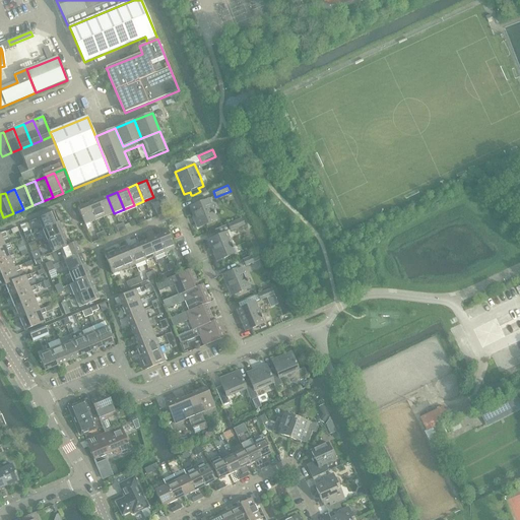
[(107,196),(98,200),(105,217),(114,213),(107,196)]
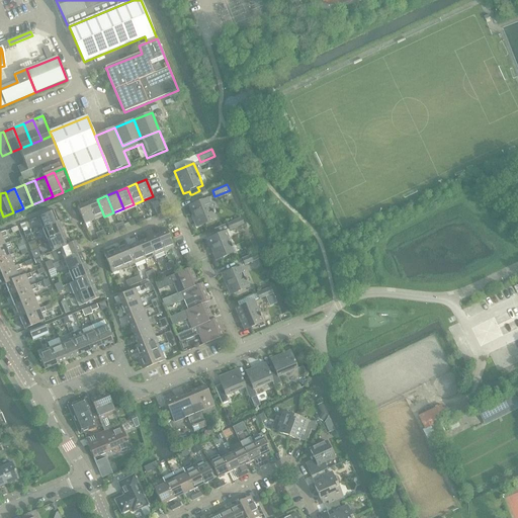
[(197,228),(217,220),(214,213),(213,210),(208,198),(188,206),(197,228)]
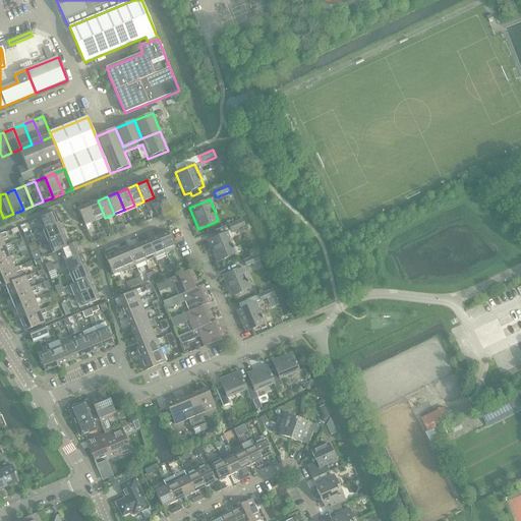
[(98,200),(88,205),(95,222),(105,218),(98,200)]
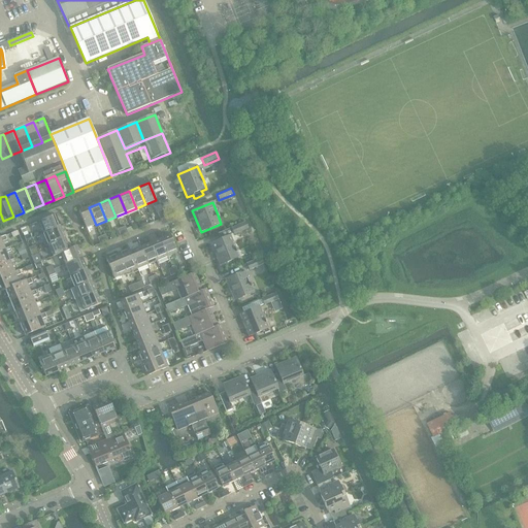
[(86,229),(96,225),(89,207),(78,211),(86,229)]
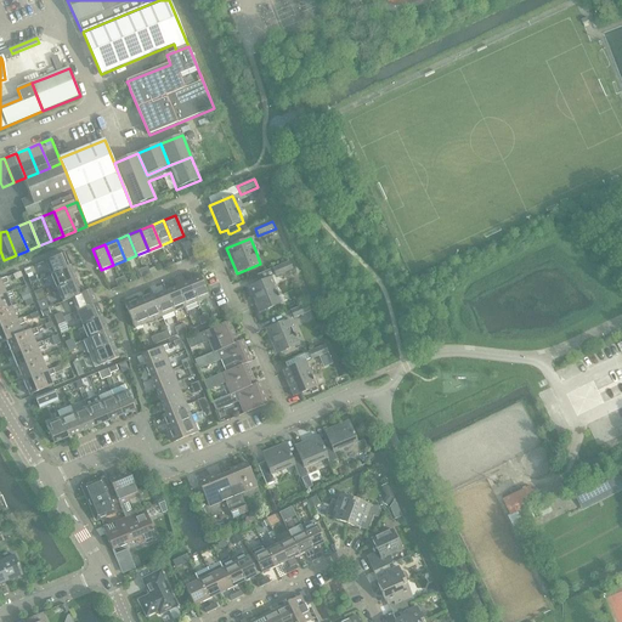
[(46,263),(52,276),(71,269),(66,254),(46,263)]
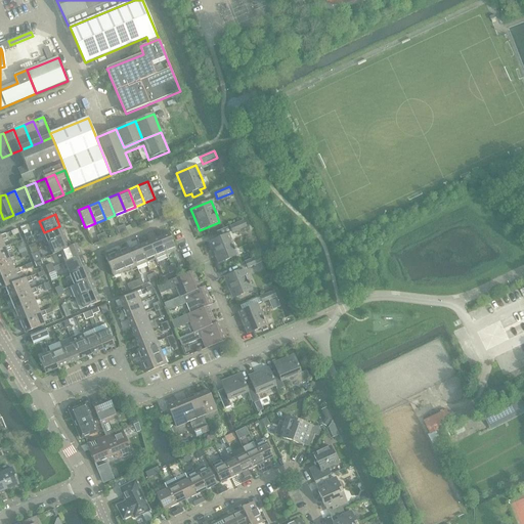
[(232,233),(247,227),(245,221),(229,226),(232,233)]
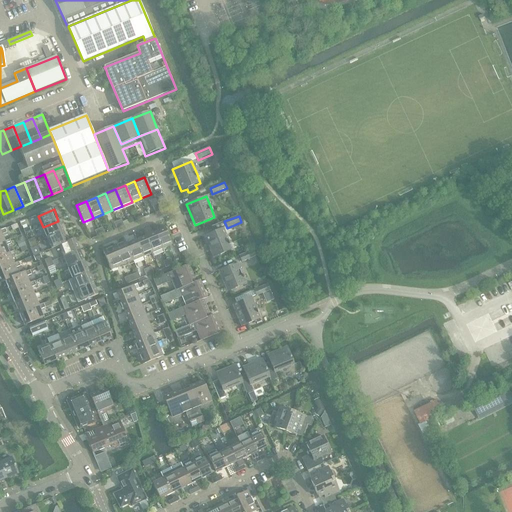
[(43,227),(47,239),(63,232),(58,221),(43,227)]
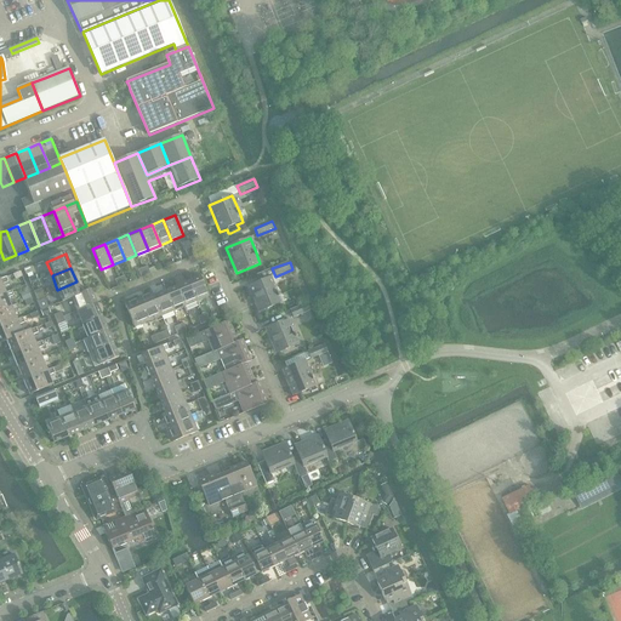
[(258,313),(283,303),(280,297),(280,296),(279,292),(278,294),(272,277),(248,286),(258,313)]
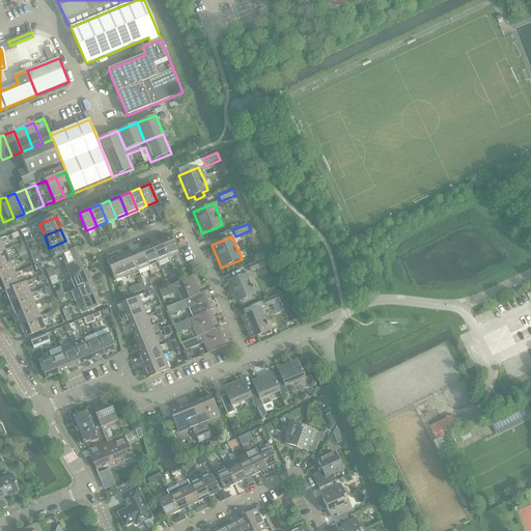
[(171,238),(161,242),(168,259),(178,255),(171,238)]
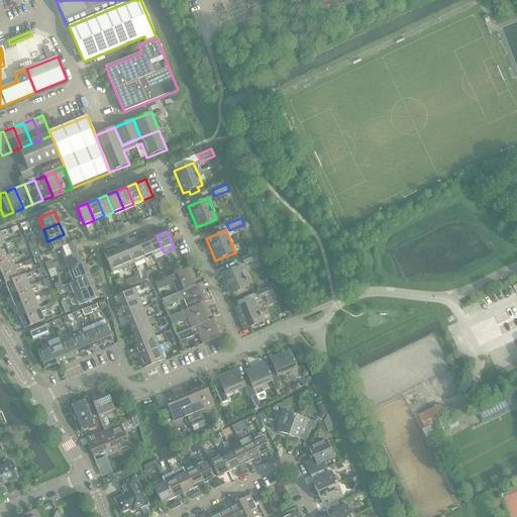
[(53,252),(60,249),(69,245),(64,234),(47,241),(53,252)]
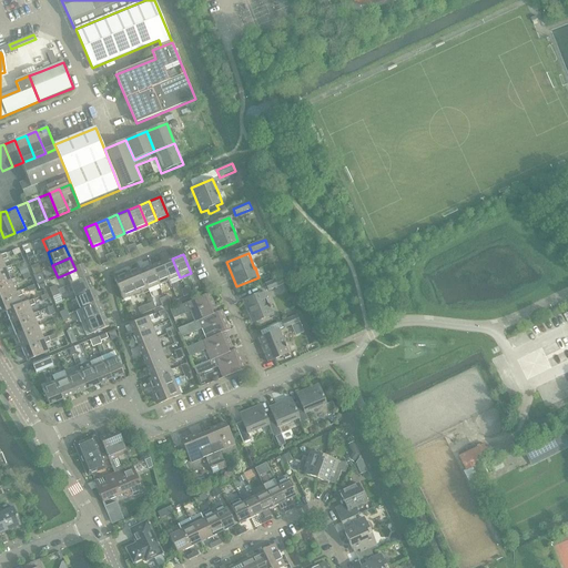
[(172,259),(162,263),(170,282),(180,277),(172,259)]
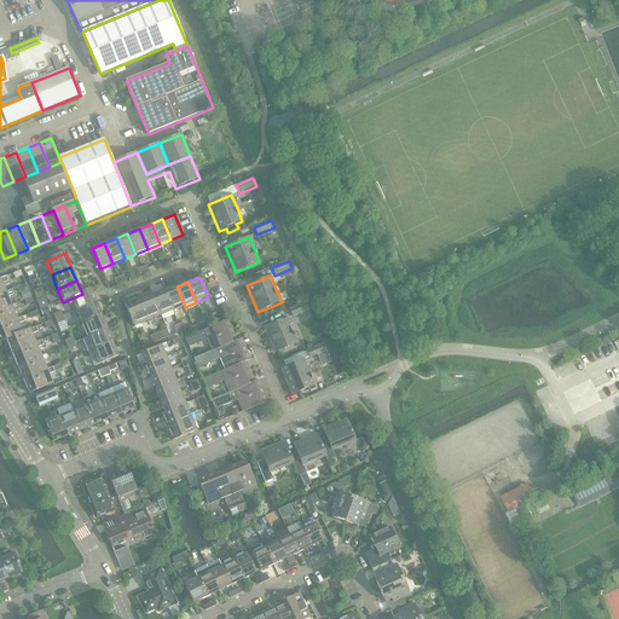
[(177,287),(165,291),(173,312),(185,307),(177,287)]
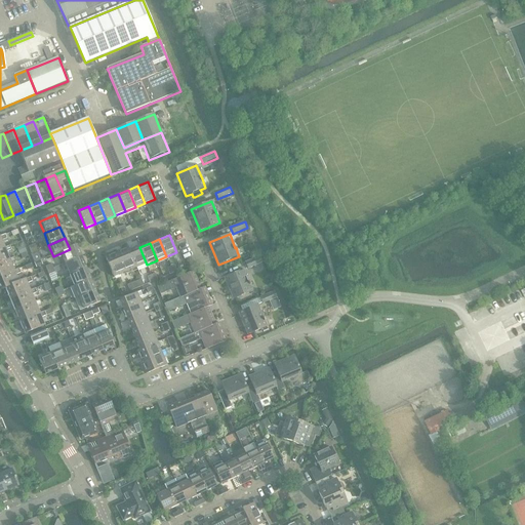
[(9,246),(5,248),(5,249),(0,250),(0,264),(10,260),(7,252),(11,251),(9,246)]
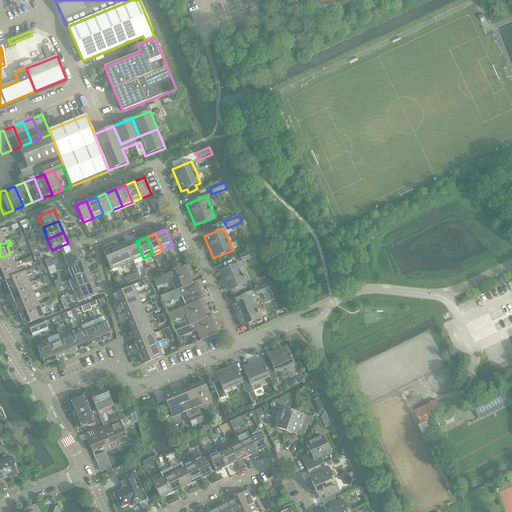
[(19,248),(20,249),(26,247),(23,240),(16,243),(18,248),(19,248)]
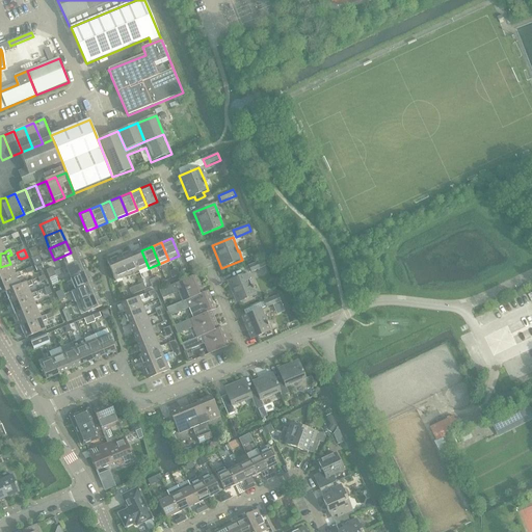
[(78,249),(71,253),(61,257),(65,268),(83,261),(78,249)]
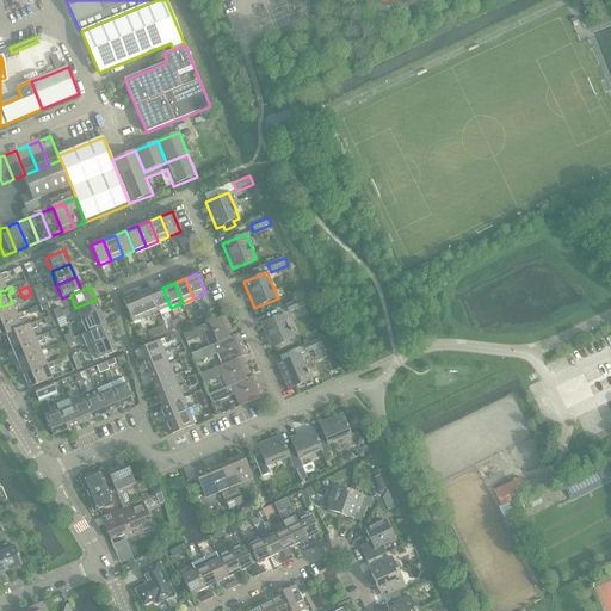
[(162,288),(150,292),(159,313),(171,308),(162,288)]
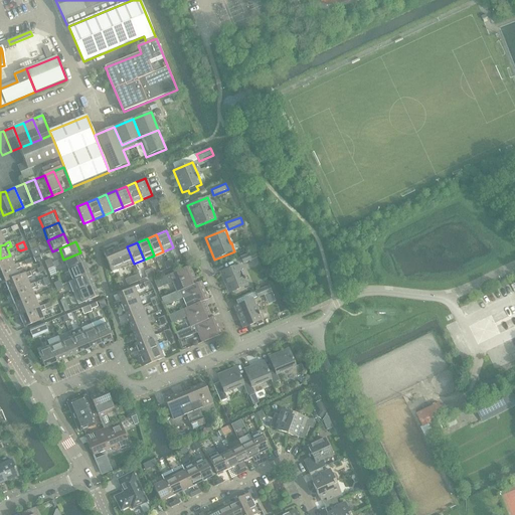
[(112,273),(134,264),(127,246),(126,243),(104,253),(112,273)]
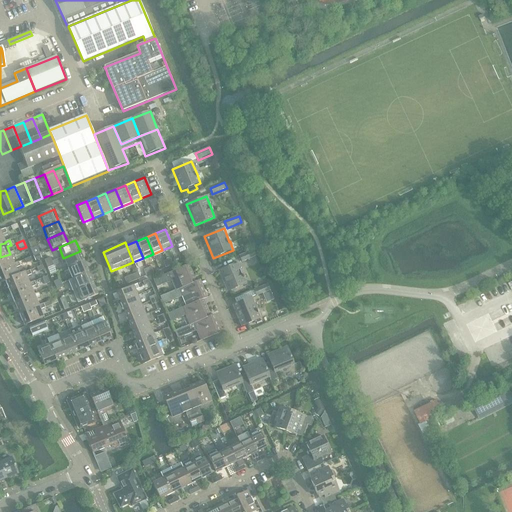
[(242,262),(256,256),(253,250),(239,256),(242,262)]
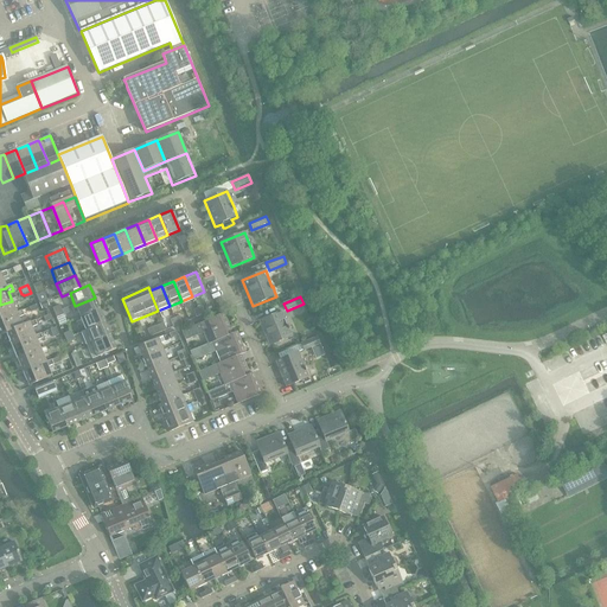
[(75,306),(81,319),(100,311),(95,298),(75,306)]
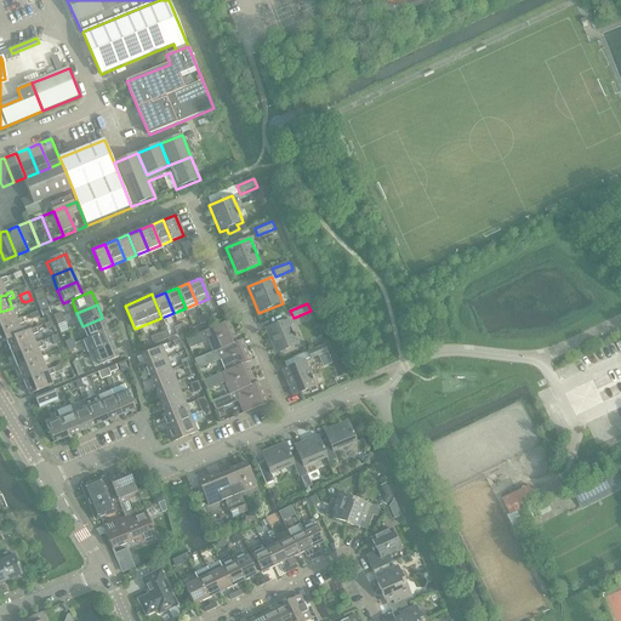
[(17,306),(12,308),(0,312),(0,328),(17,322),(17,320),(15,313),(20,311),(17,306)]
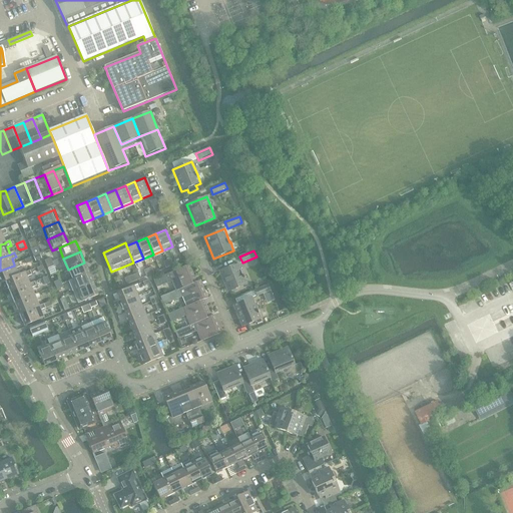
[(68,270),(73,281),(89,274),(84,263),(68,270)]
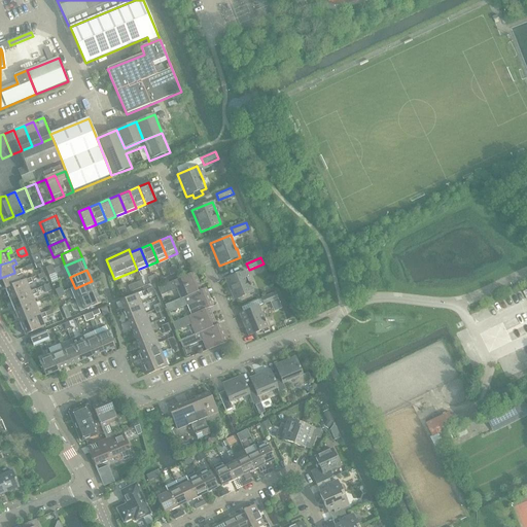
[(20,271),(14,272),(14,273),(0,278),(0,291),(5,289),(20,284),(20,283),(16,277),(21,275),(20,271)]
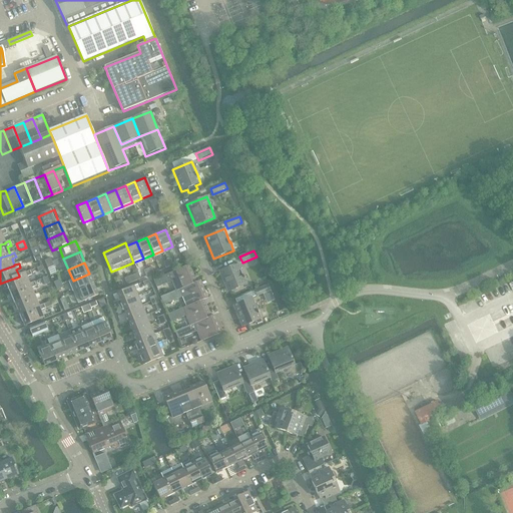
[(227,293),(247,285),(244,280),(245,280),(244,277),(243,277),(238,264),(219,272),(227,293)]
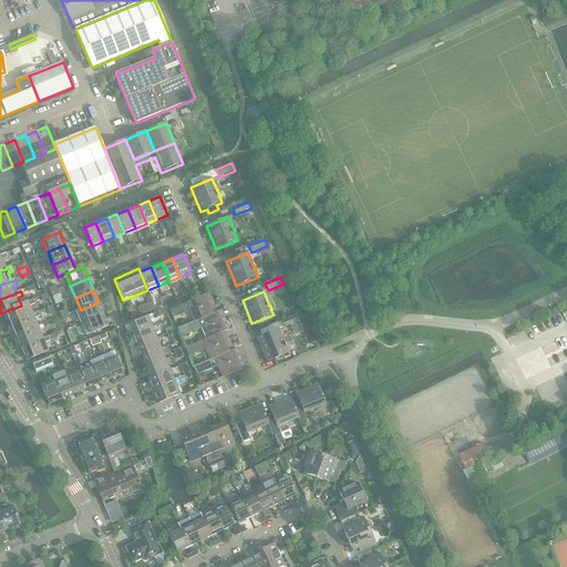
[(191,311),(195,322),(217,312),(209,294),(169,310),(174,319),(191,311)]
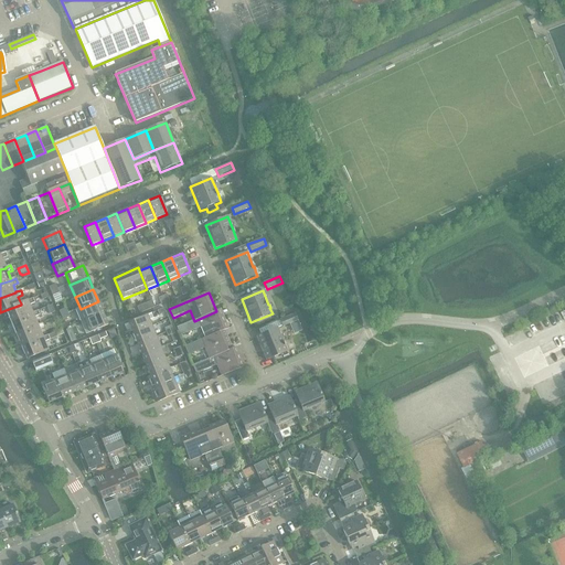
[(33,299),(21,304),(21,305),(6,310),(11,322),(33,313),(30,306),(35,305),(33,299)]
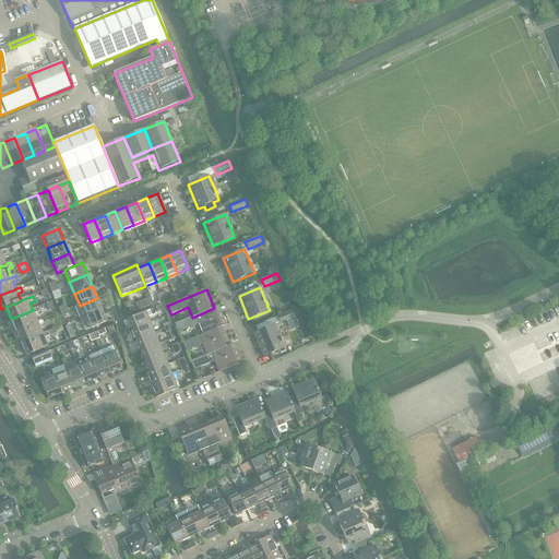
[(80,306),(76,307),(81,319),(84,318),(102,310),(97,298),(80,306)]
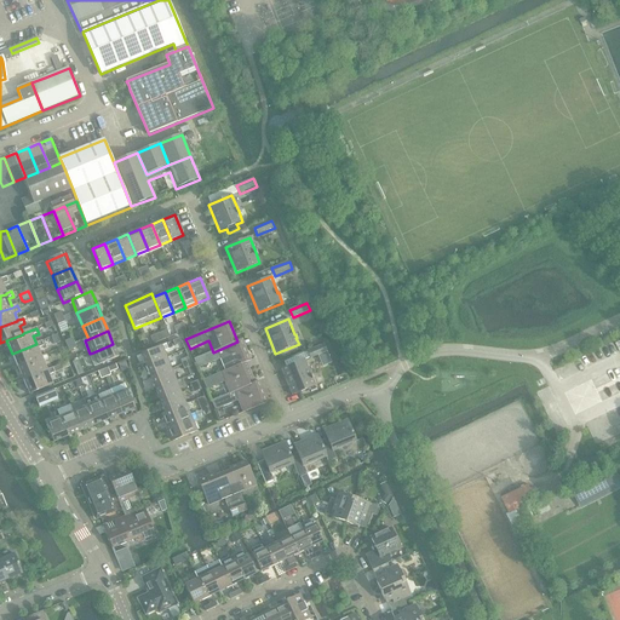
[(242,339),(237,342),(213,352),(195,360),(199,369),(222,360),(227,372),(246,363),(251,361),(242,339)]
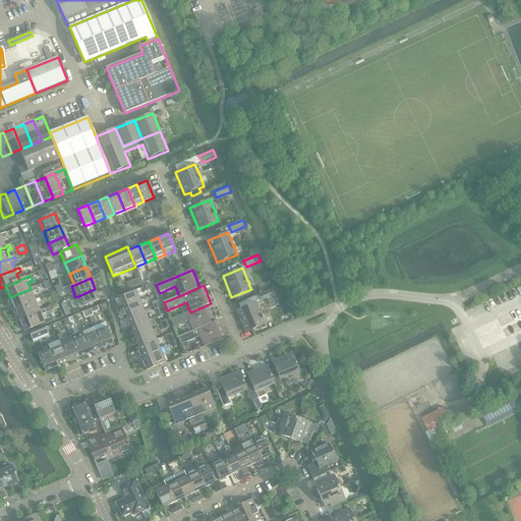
[(35,287),(31,289),(10,297),(14,308),(35,300),(33,293),(37,292),(35,287)]
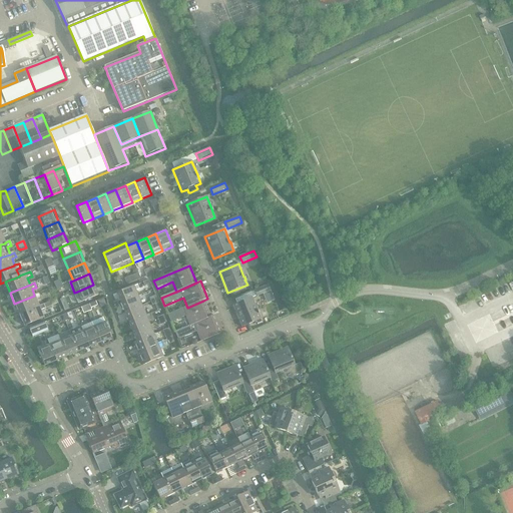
[(77,292),(74,293),(79,305),(82,303),(98,297),(93,285),(77,292)]
